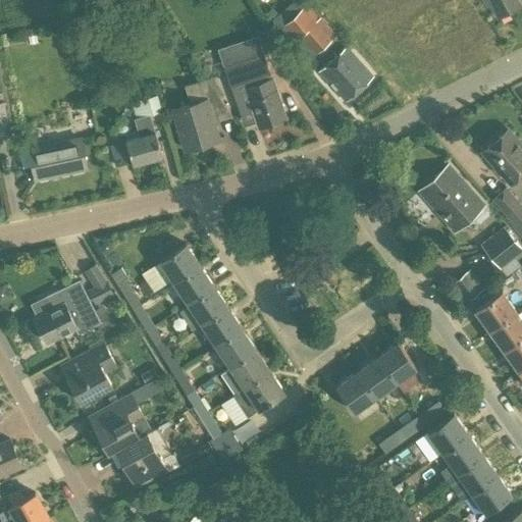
[(484,0),(489,0),(499,16),(520,5),(516,0),(484,0)]
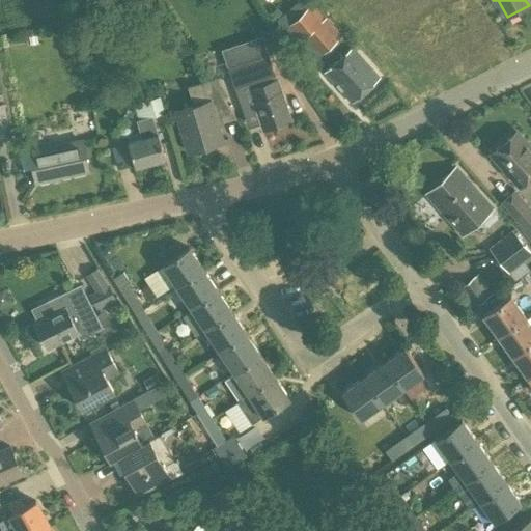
[(337,39),(308,7),(288,25),(302,39),(306,35),(322,53),(337,39)]
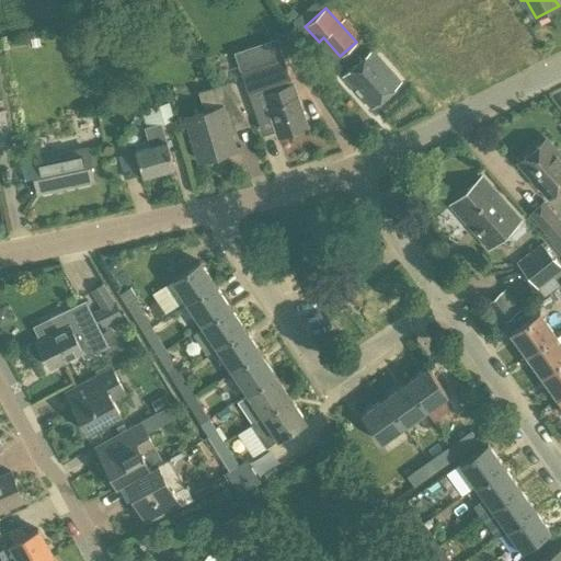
[(307,126),(283,57),(276,37),(233,52),(240,72),(241,71),(254,110),(267,105),(278,136),(307,126)]
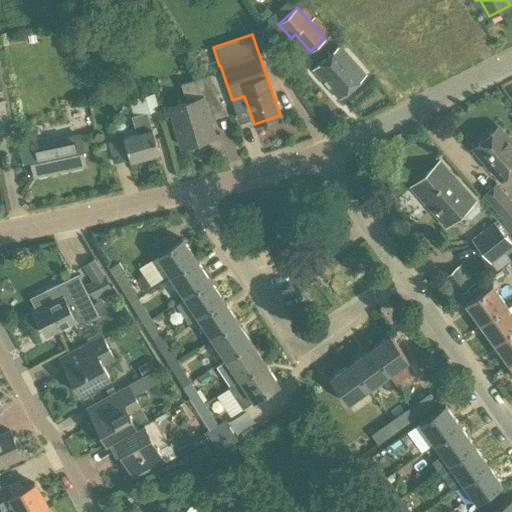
[(99,53),(103,39),(91,36),(87,50),(99,53)]
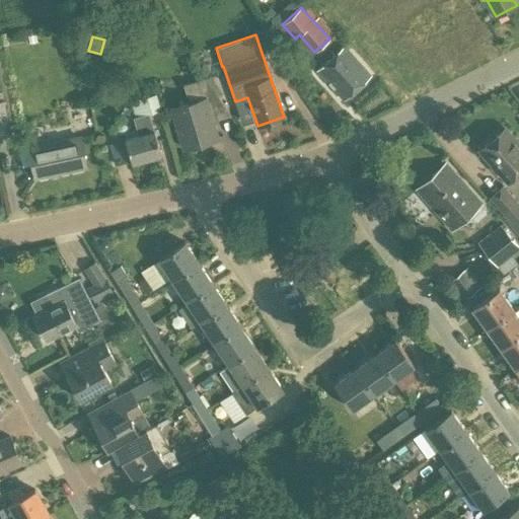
[(344,99),(370,76),(344,47),(317,70),(344,99)]
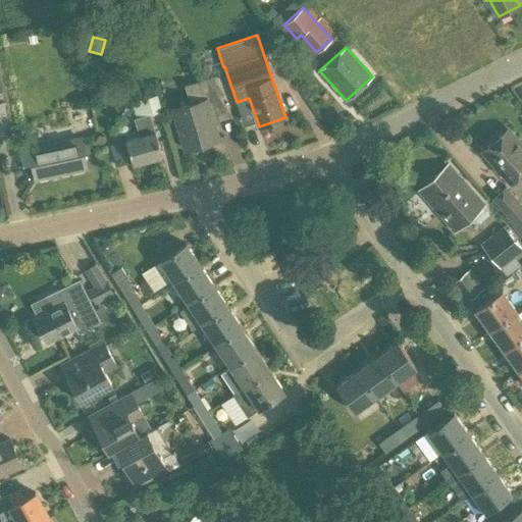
[(204,100),(199,81),(184,85),(189,105),(172,109),(185,149),(218,139),(207,99),(204,100)]
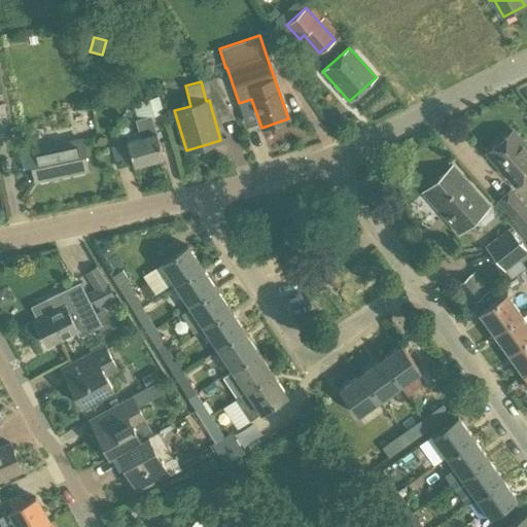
[(136,119),(163,111),(159,95),(132,102),(136,119)]
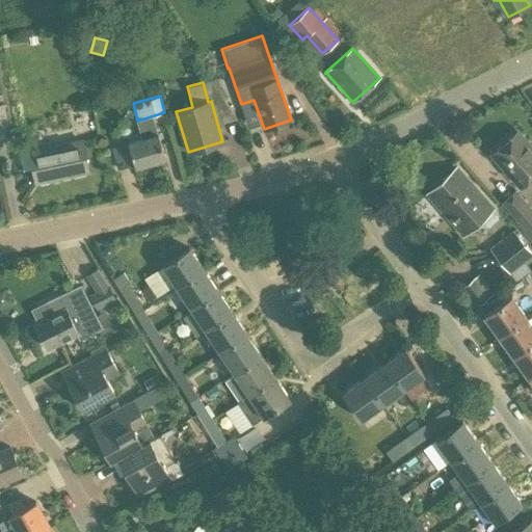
[(0,136),(10,134),(4,103),(0,103),(0,136)]
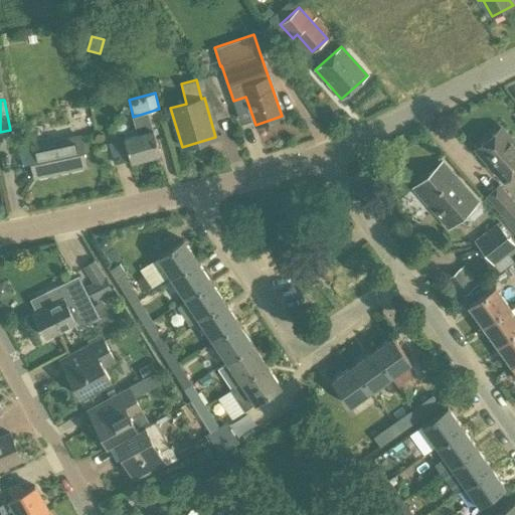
[(93,106),(76,106),(76,119),(93,120),(93,106)]
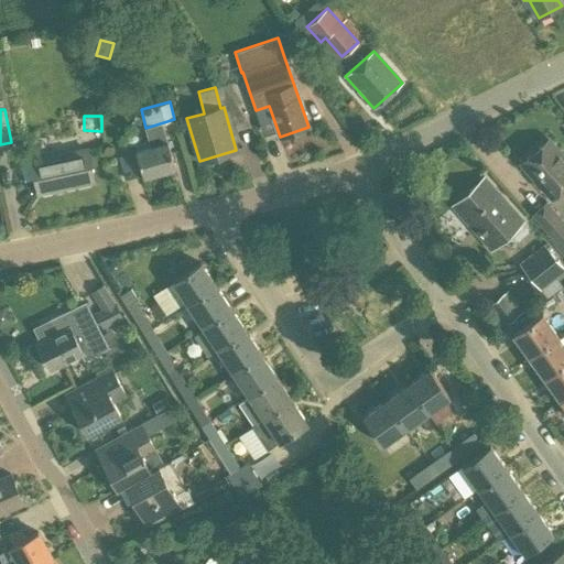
[(143,177),(175,167),(162,125),(147,129),(152,147),(136,151),(143,177)]
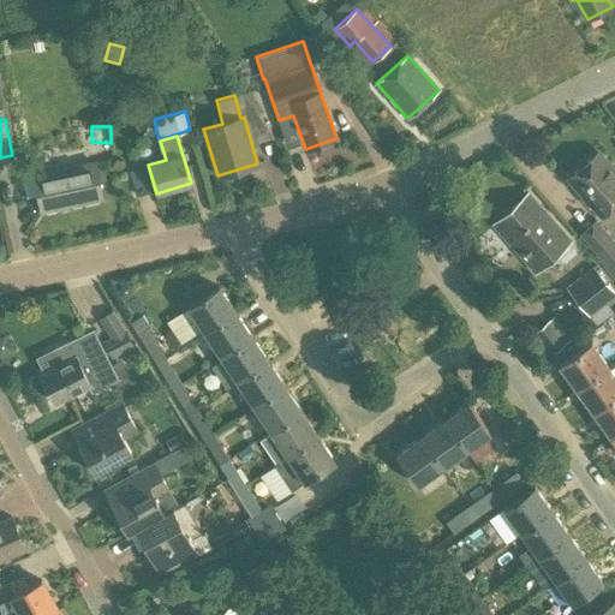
[(602,216),(614,203),(614,172),(598,153),(568,178),(602,216)]
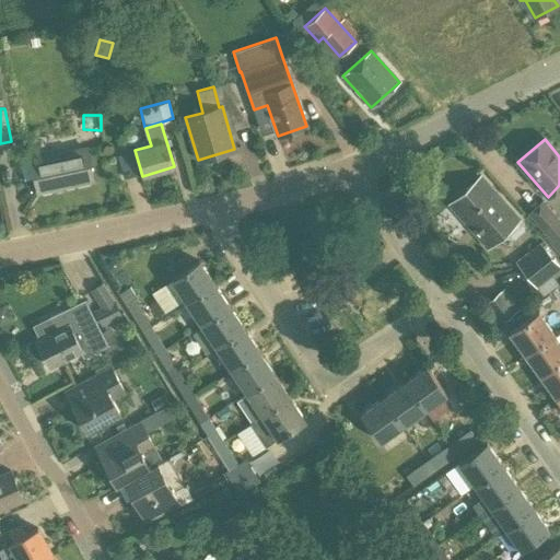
[(37,193),(93,181),(86,148),(31,160),(37,193)]
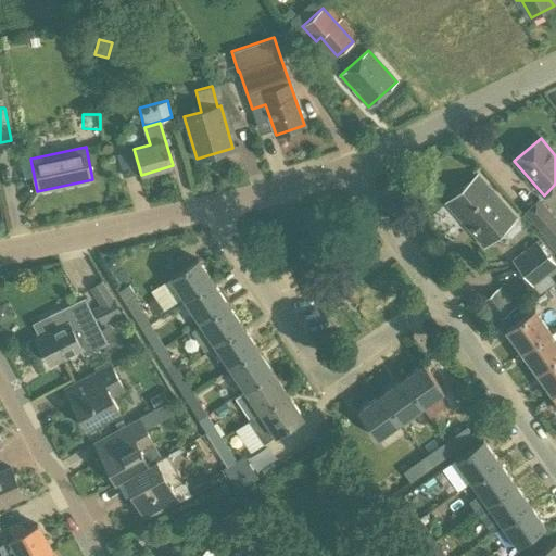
[(483,244),(515,216),(478,176),(446,204),(483,244)]
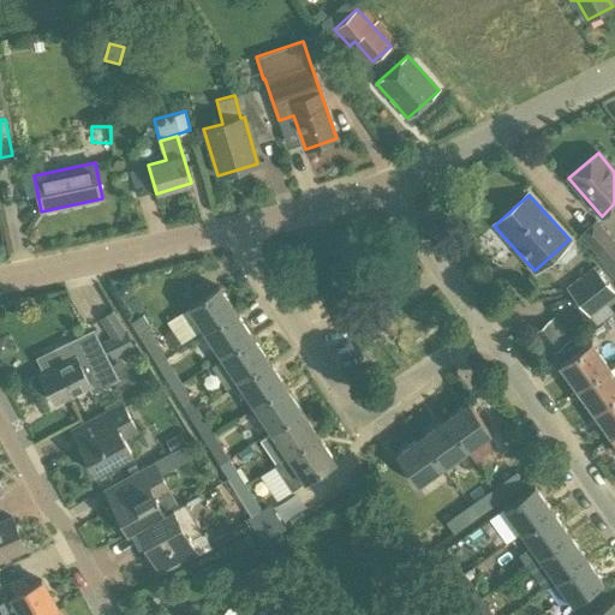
[(614,279),(614,242),(595,219),(578,233),(607,266),(604,267),(614,279)]
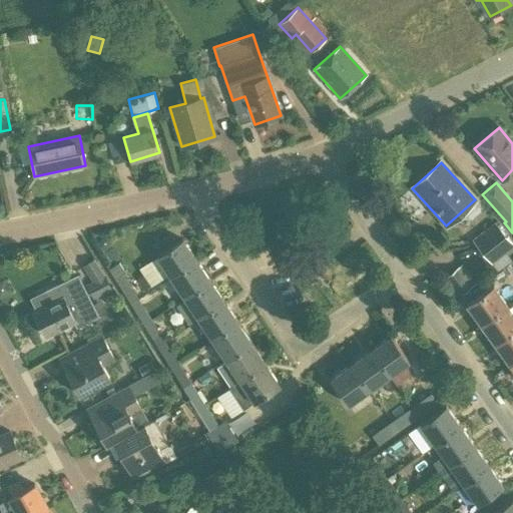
[(490,265),(512,246),(512,242),(495,222),(471,239),(490,265)]
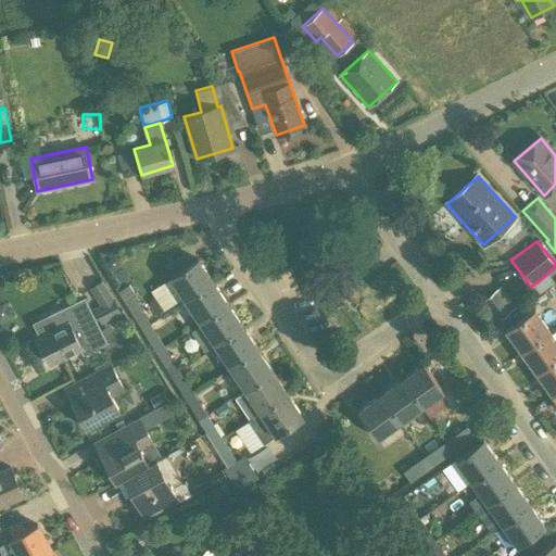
[(114,255),(109,257),(106,262),(108,267),(112,269),(117,268),(119,264),(118,258),(114,255)]
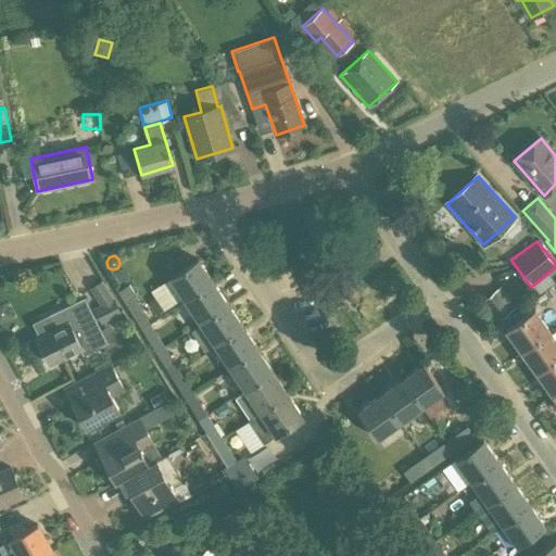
[(181,297),(210,278),(198,260),(169,278),(181,297)]
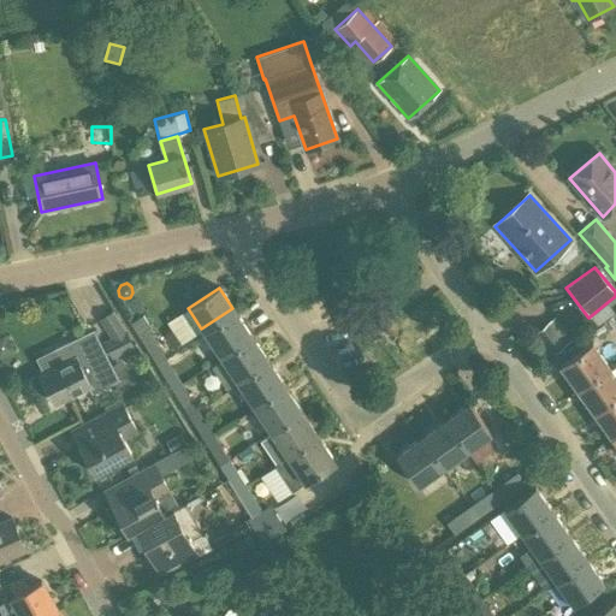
[(220,357),(252,337),(232,308),(201,329),(220,357)]
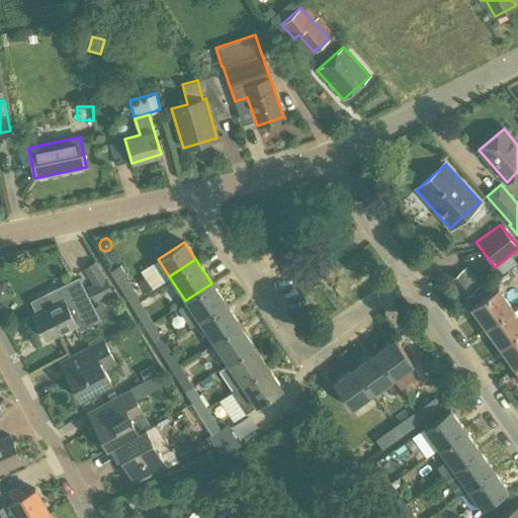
[(94,301),(112,292),(105,278),(95,261),(83,268),(93,284),(87,287),(94,301)]
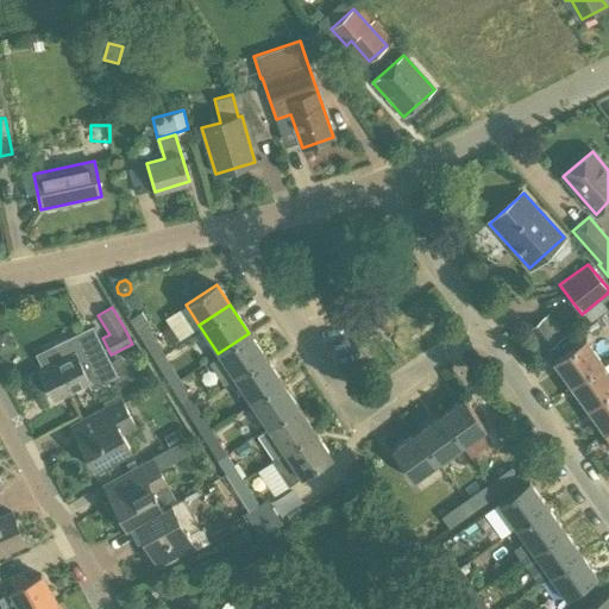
[(546,350),(565,334),(548,313),(528,328),(546,350)]
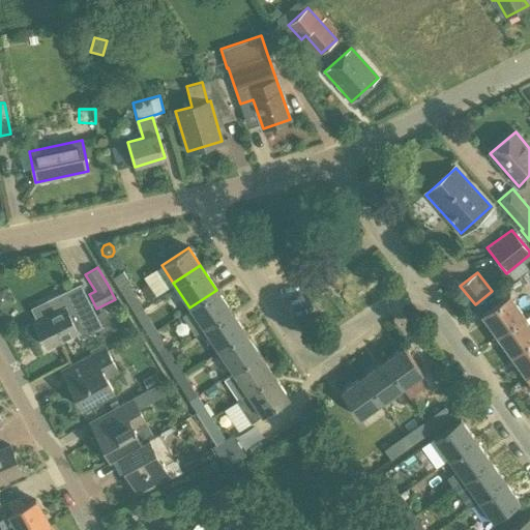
[(100,326),(80,285),(47,301),(53,314),(35,322),(47,347),(78,331),(77,330),(86,325),(90,331),(100,326)]
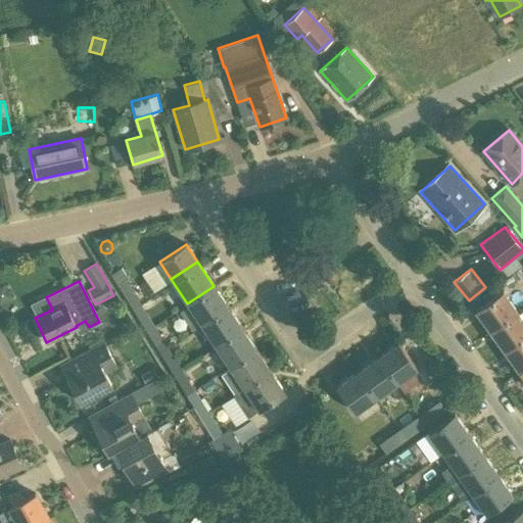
[(0,299),(10,296),(5,283),(0,285),(0,299)]
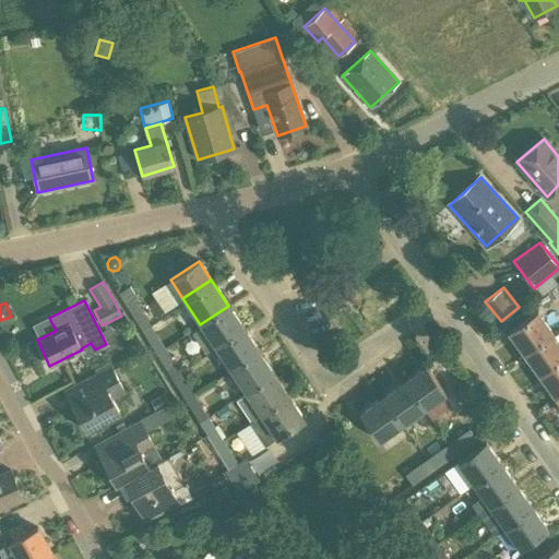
[(143,332),(152,326),(138,304),(129,309),(143,332)]
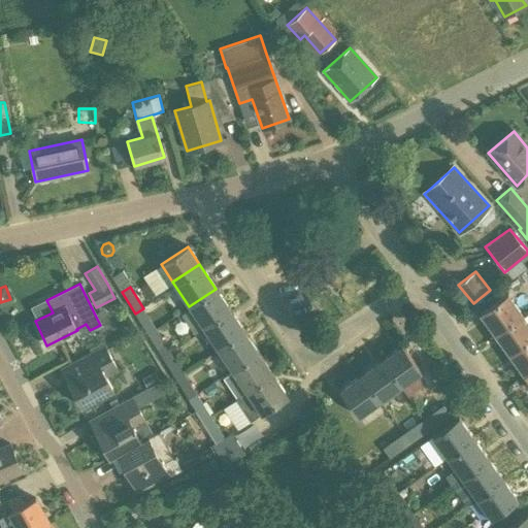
[(203,327),(230,308),(216,289),(189,306),(203,327)]
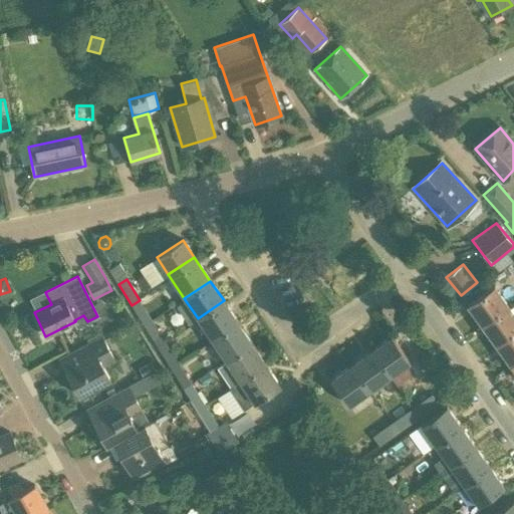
[(483,324),(508,306),(493,286),(468,304),(483,324)]
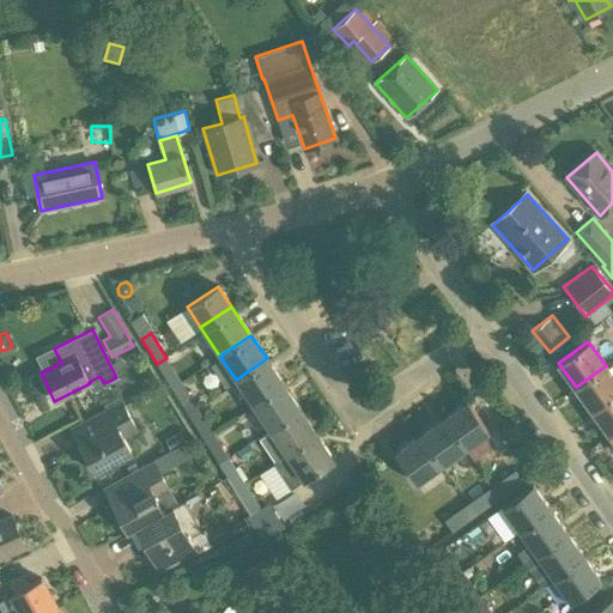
[(173,389),(182,383),(167,358),(157,364),(173,389)]
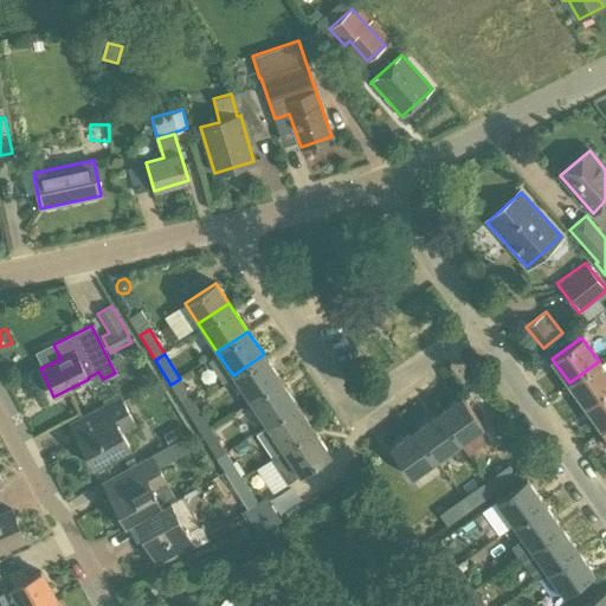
[(250,401),(281,381),(264,354),(233,375),(250,401)]
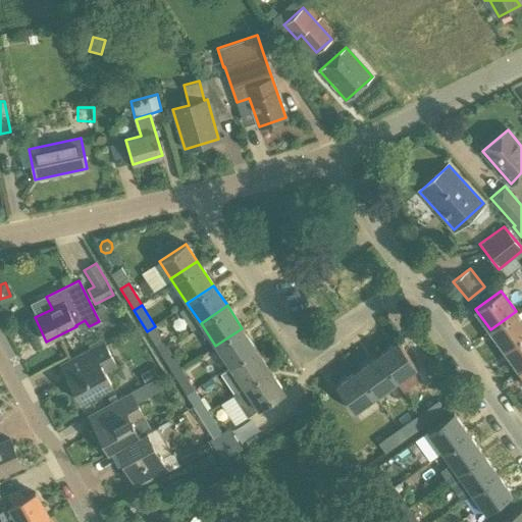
[(505,350),(521,336),(521,319),(516,311),(490,329),(505,350)]
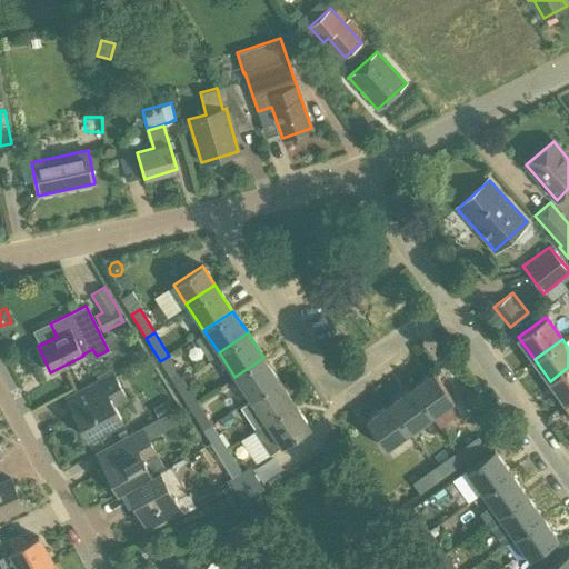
[(175,385),(183,379),(169,356),(160,361),(175,385)]
